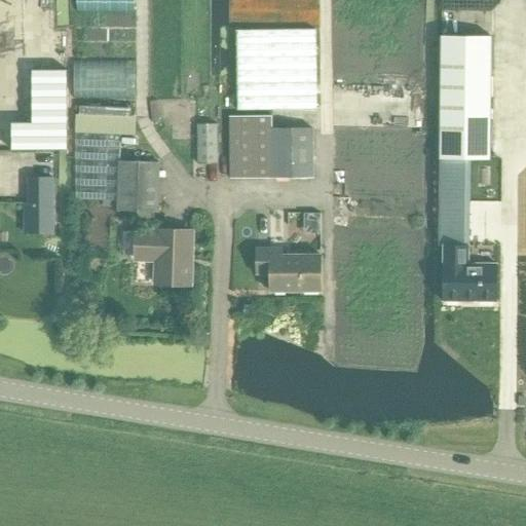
[(76,0),(76,11),(134,11),(134,0),(76,0)]
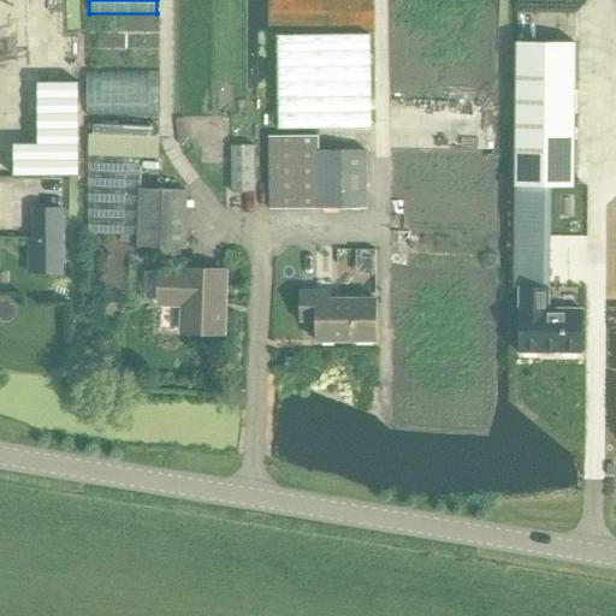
[(278,131),(369,130),(368,35),(277,36),(278,131)]
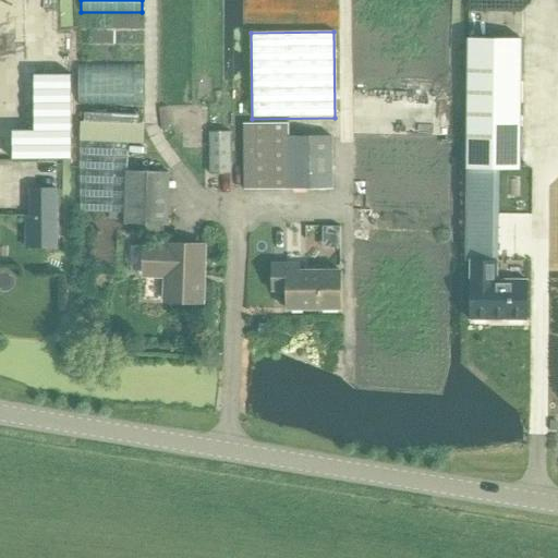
[(520,38),(468,38),(466,169),(466,214),(497,215),(497,198),(488,198),(489,169),(497,169),(519,169),(520,38)]
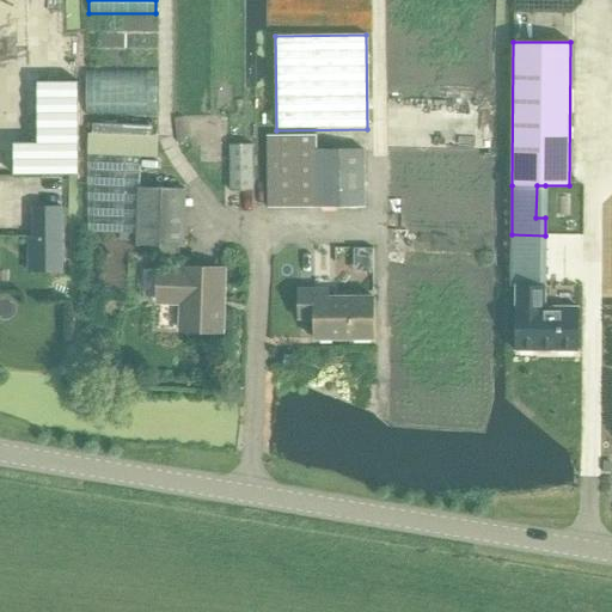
[(87,154),(155,157),(157,139),(89,135),(87,154)]
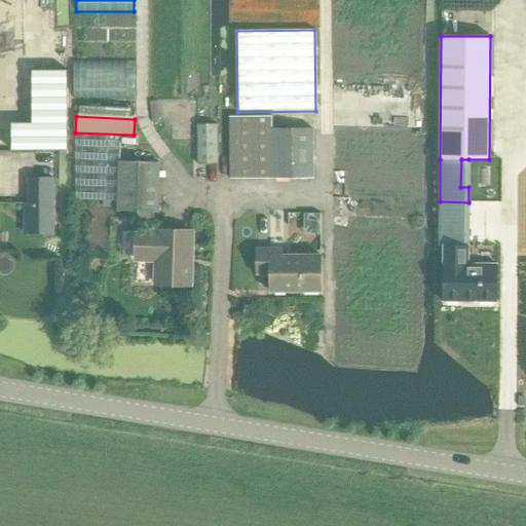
[(272,130),(271,118),(229,118),(230,180),(312,180),(312,130),(272,130)]
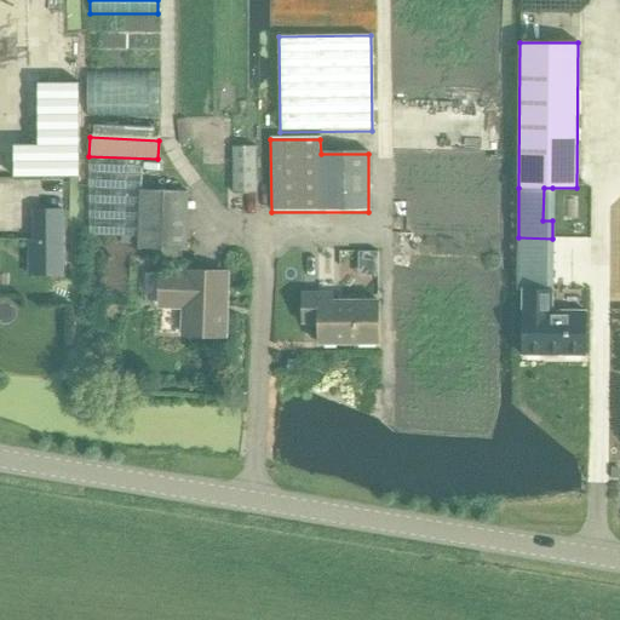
[(231,195),(254,195),(254,151),(231,151),(231,195)]
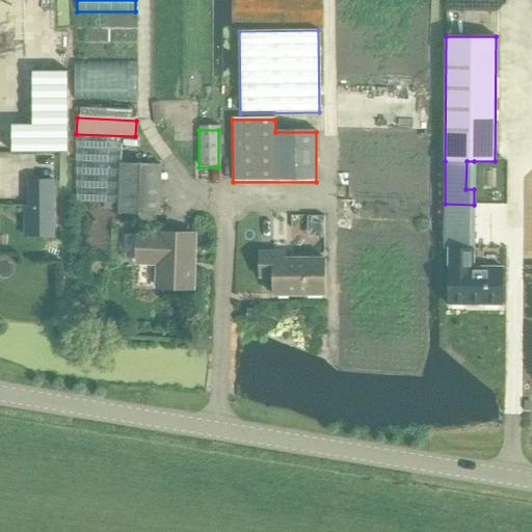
[(76,204),(116,206),(116,215),(158,217),(160,167),(118,165),(120,138),(79,136),(76,204)]
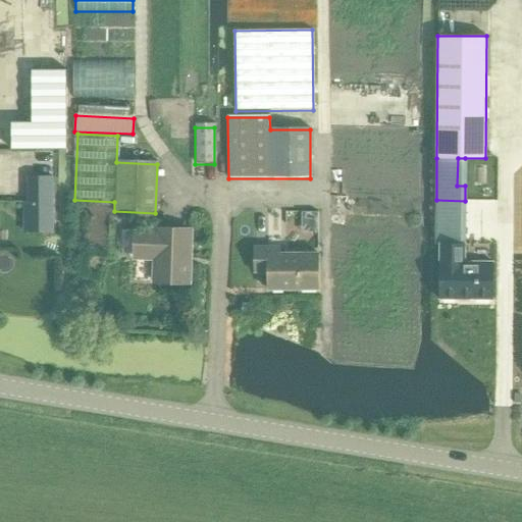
[(11,198),(55,199),(55,187),(12,186),(11,198)]
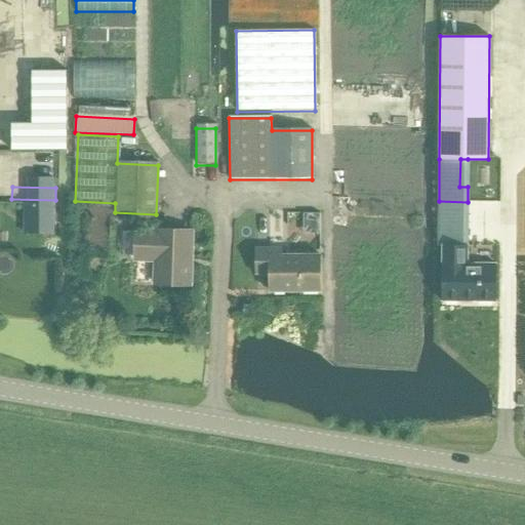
[(24,219),(44,219),(44,233),(53,233),(53,203),(29,203),(24,203),(24,219)]
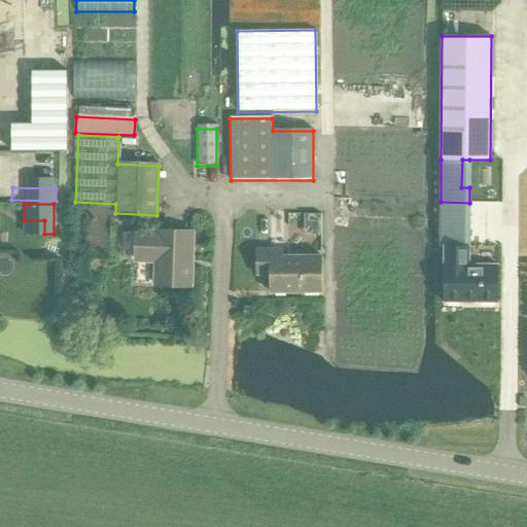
[(444,246),(468,246),(469,230),(441,230),(440,246),(444,246)]
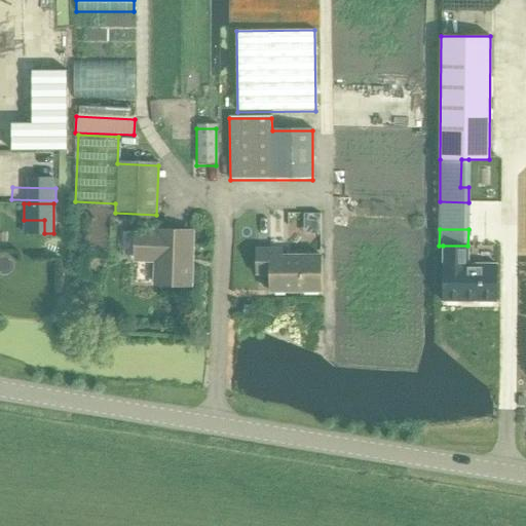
[(123,235),(122,257),(155,258),(155,262),(154,288),(188,289),(190,236),(155,235),(155,237),(136,236),(123,235)]
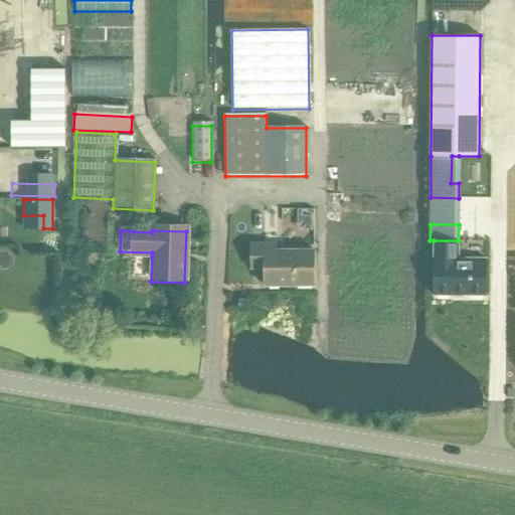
[(433,247),(433,301),(485,302),(485,265),(456,265),(456,247),(433,247)]
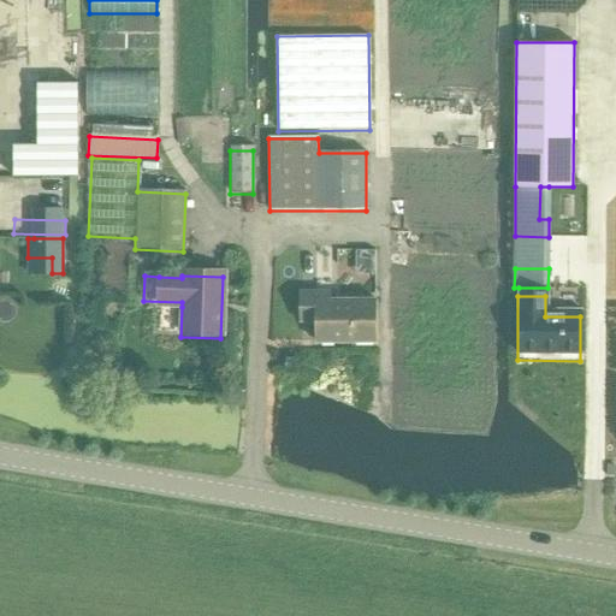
[(313,324),(313,345),(373,347),(374,304),(327,304),(327,297),(298,297),(298,324),(313,324)]
